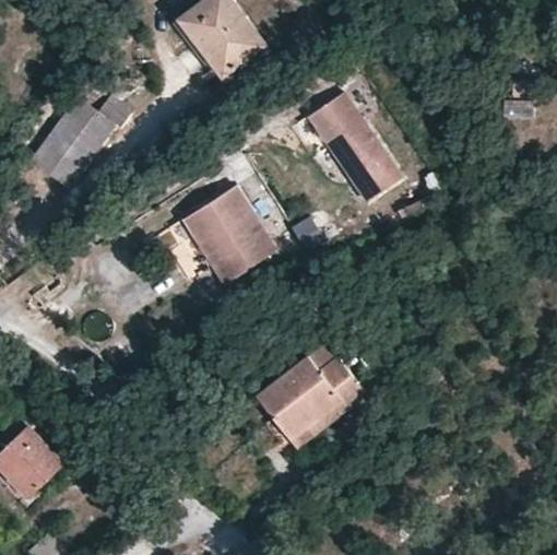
[(223,80),(269,45),(234,0),(203,0),(177,21),(223,80)]
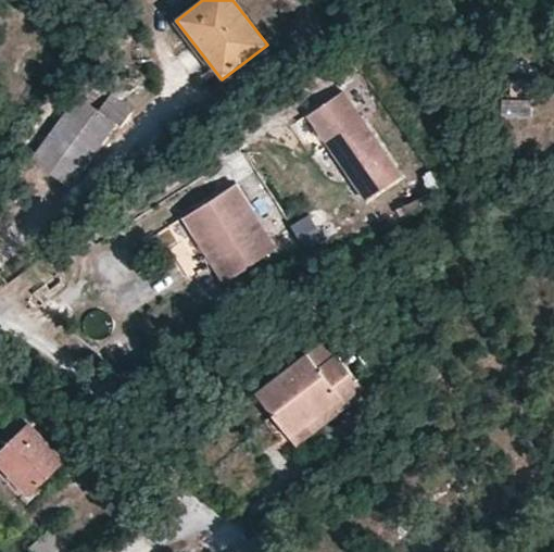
[(400,174),(341,91),(305,116),(365,199),(400,174)]
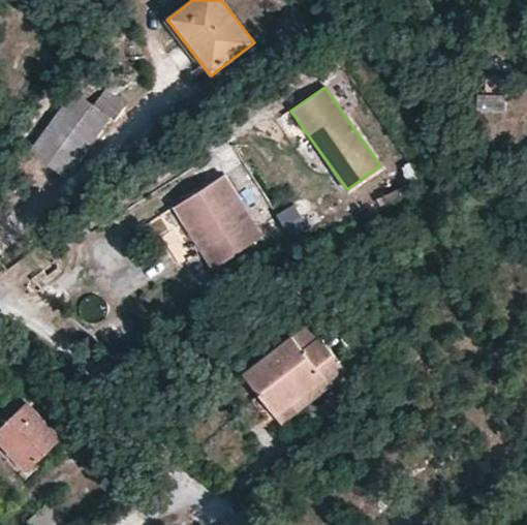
[(94,105),(110,117),(114,119),(125,101),(105,88),(94,105)]
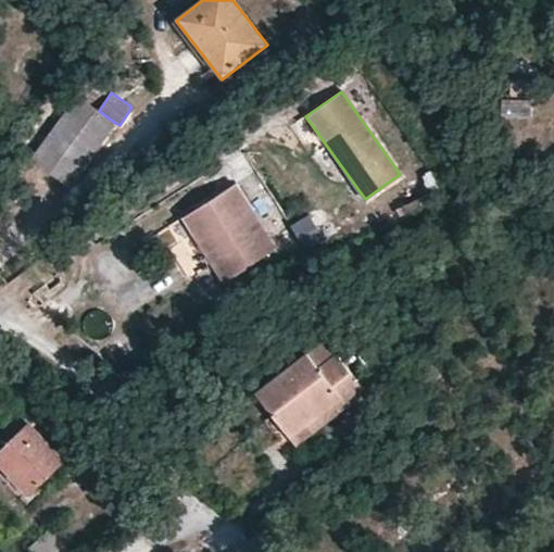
[(99,111),(74,93),(27,161),(68,190),(115,123),(99,111)]
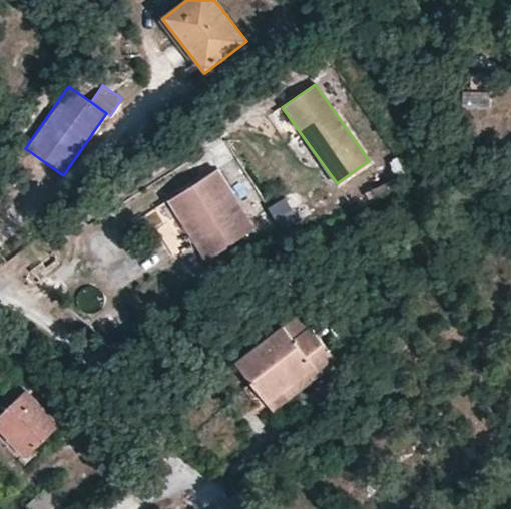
[(256,229),(216,169),(167,202),(206,262),(256,229)]
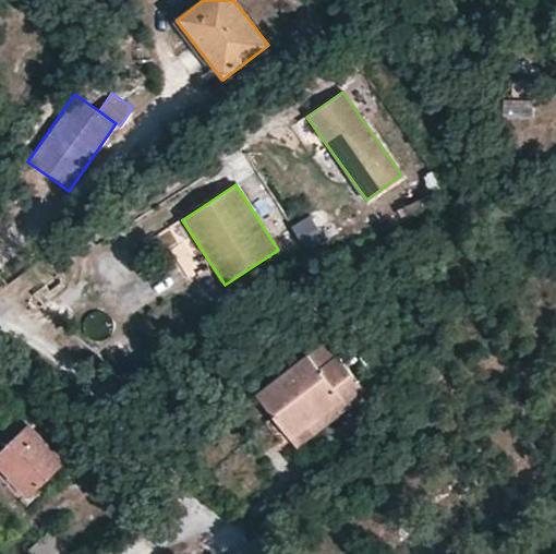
[(300,238),(317,230),(310,214),(292,221),(300,238)]
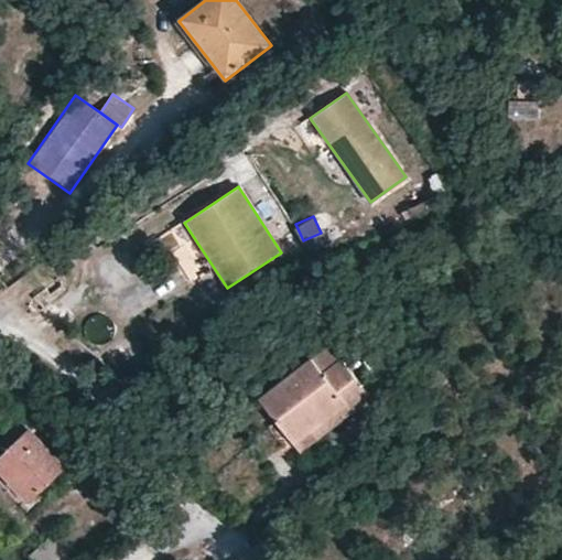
[(259,397),(292,439),(343,399),(350,410),(369,396),(327,343),(259,397)]
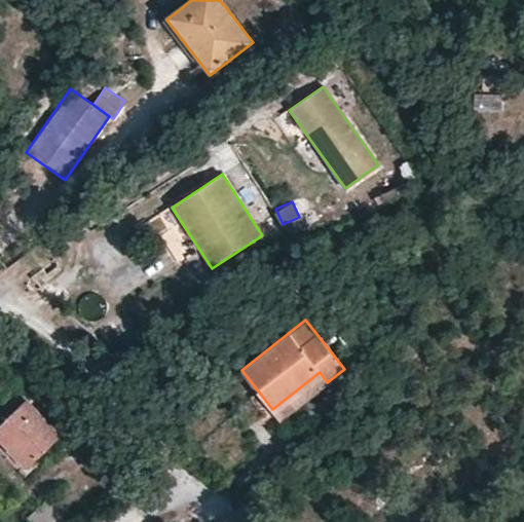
[(320,372),(272,409),(279,419),(327,382),(320,372)]
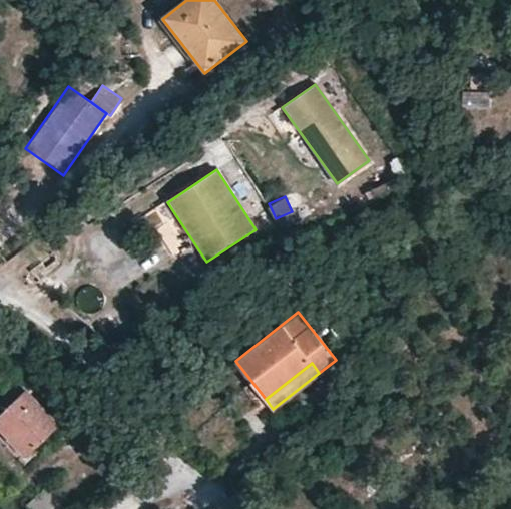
[(60,427),(28,393),(0,419),(0,426),(28,457),(60,427)]
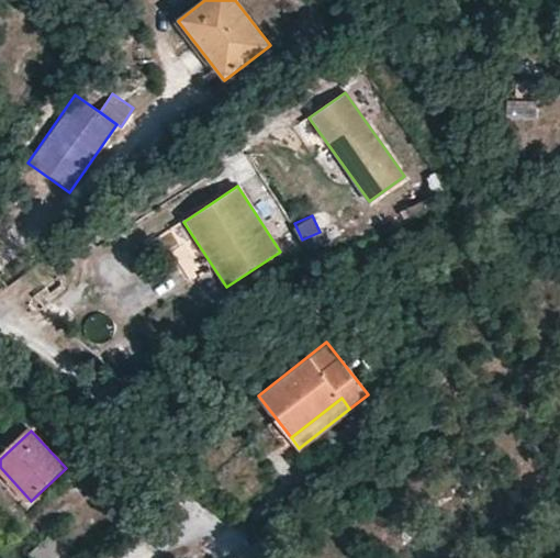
[(70,557),(76,554),(47,521),(22,540),(33,557),(32,557),(70,557)]
